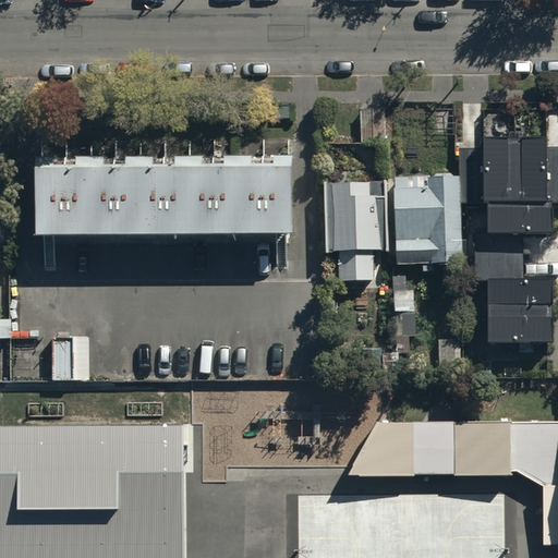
[(488,277),(489,343),(557,343),(557,275),(529,275),(529,238),(554,238),(554,204),(557,204),(557,146),(547,146),(547,137),(486,137),(486,232),(478,232),(478,277),(488,277)]
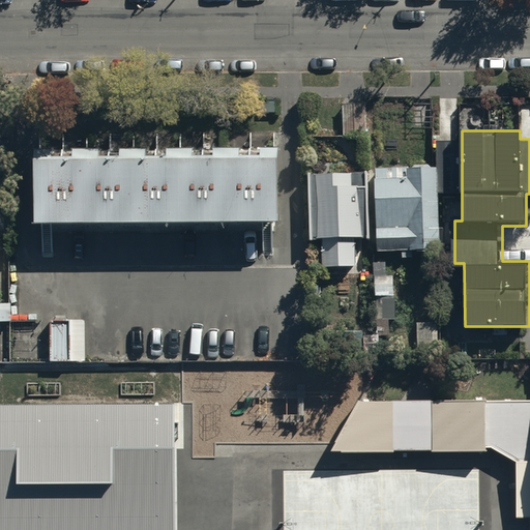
[(33,221),(277,222),(277,146),(33,146),(33,221)]
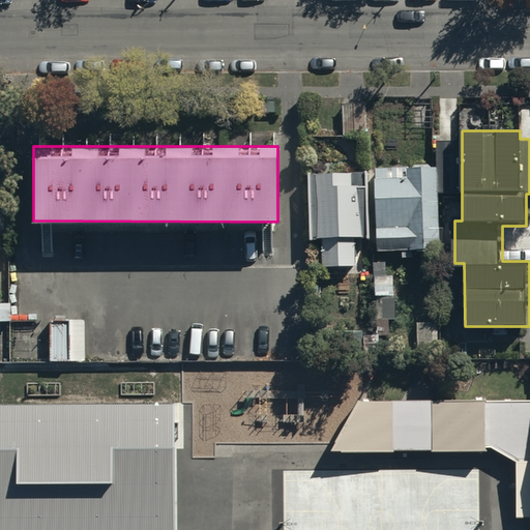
[(439,251),(439,166),(377,166),(378,252),(439,251)]
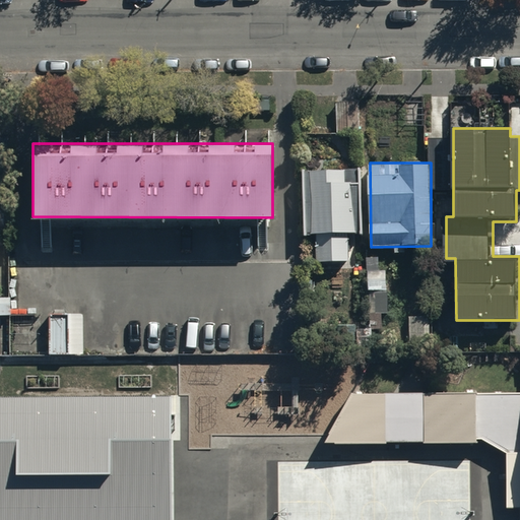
[(362,231),(361,168),(299,169),(300,236),(316,235),(317,261),(347,261),(346,231),(362,231)]
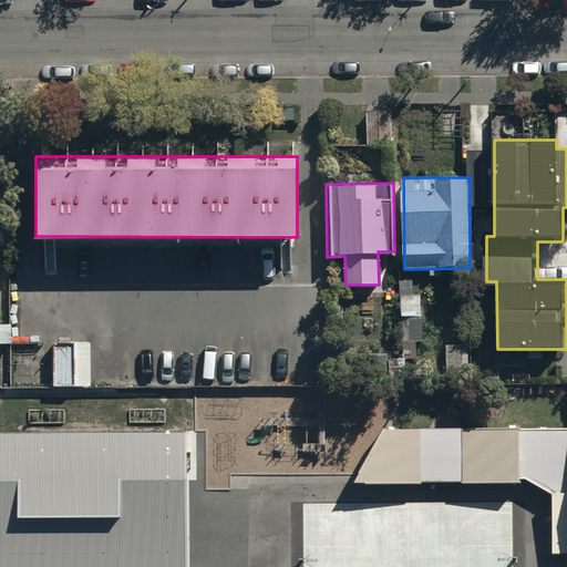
[(92,340),(54,340),(54,384),(92,384),(92,340)]
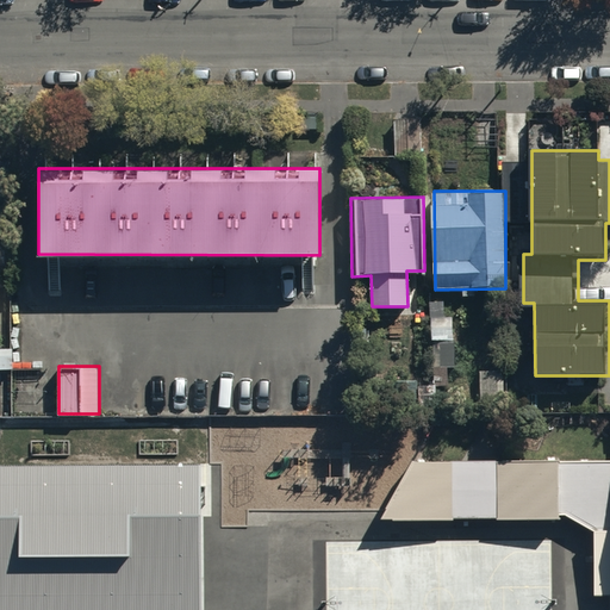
[(609,460),(412,462),(383,516),(566,516),(595,530),(596,592),(609,592),(609,460)]
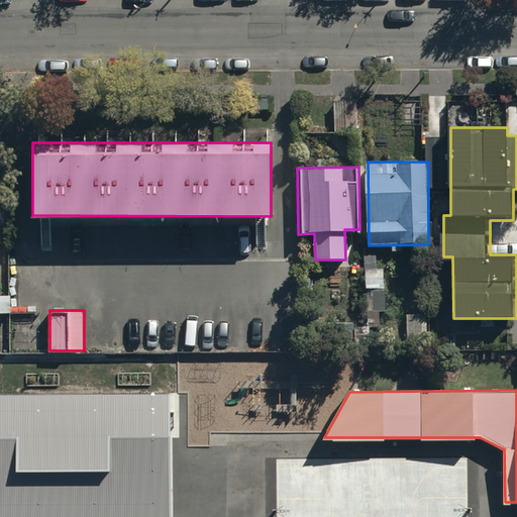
[(0,516),(169,516),(168,394),(0,394),(0,516)]
